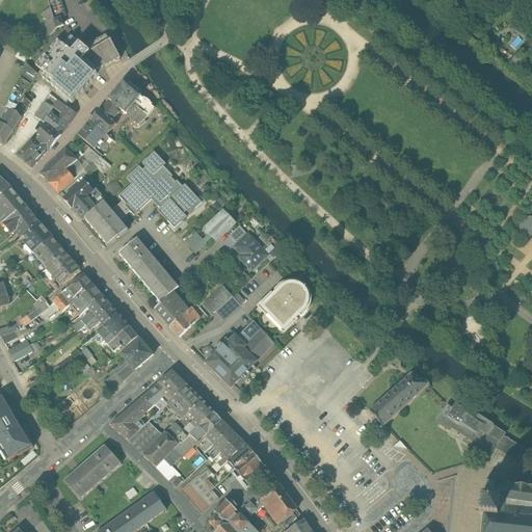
[(59,14),(60,18),(67,16),(61,0),(47,0),(53,17),(59,14)]
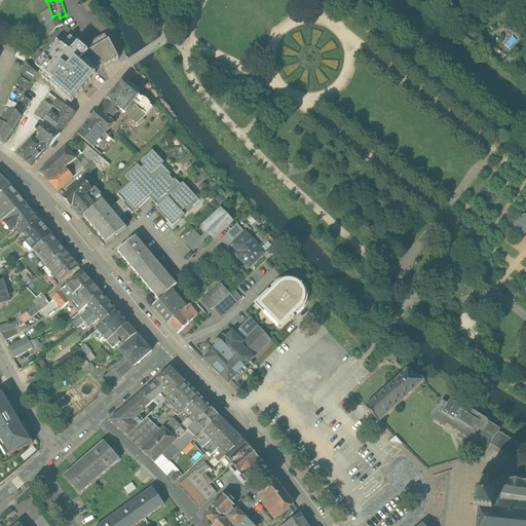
[(60,17),(53,21),(55,27),(63,25),(60,17)]
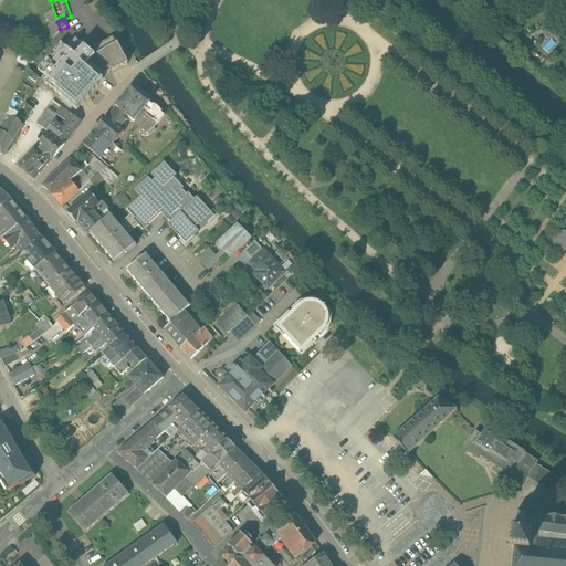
[(76,39),(69,48),(60,40),(32,71),(43,82),(76,109),(77,111),(79,109),(85,101),(85,102),(87,100),(87,98),(94,91),(95,91),(96,90),(95,88),(103,81),(104,79),(109,73),(109,72),(123,64),(125,65),(127,64),(127,62),(117,42),(116,43),(113,38),(95,48),(100,54),(94,58),(91,52),(85,46),(84,46),(76,39)]
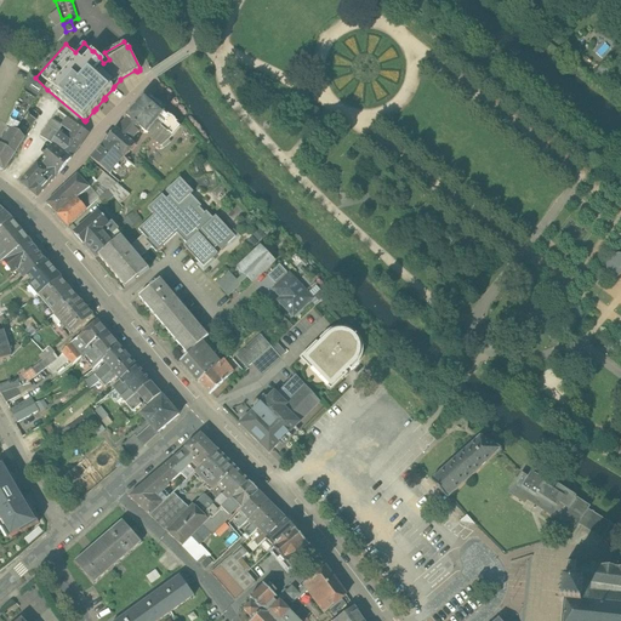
[(605,63),(594,73),(600,80),(611,69),(605,63)]
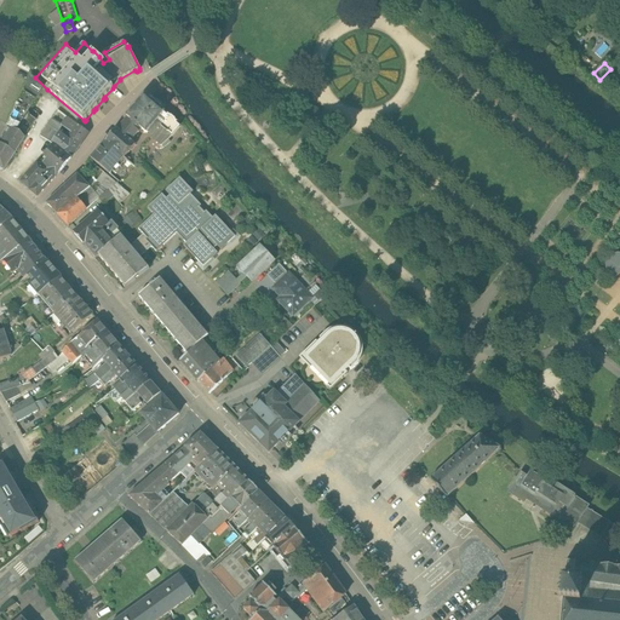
[(165,112),(144,95),(126,115),(142,128),(147,133),(148,132),(153,136),(158,130),(162,133),(156,139),(162,144),(168,139),(181,126),(164,113),(165,112)]
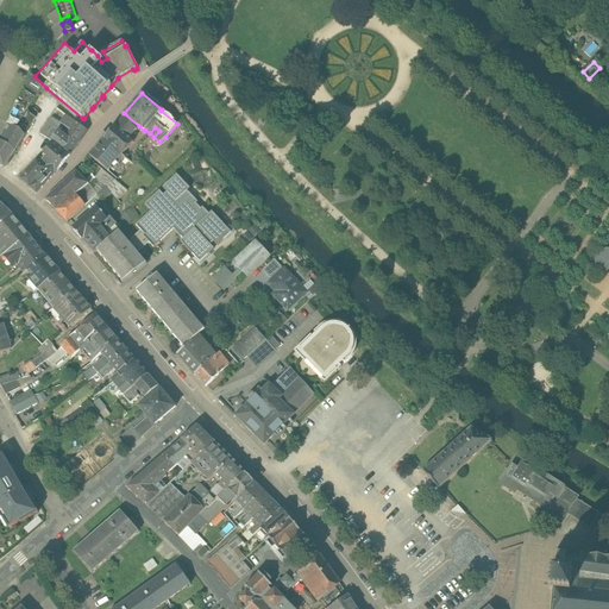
[(82,118),(62,101),(57,108),(64,113),(68,115),(74,121),(77,124),(82,118)]
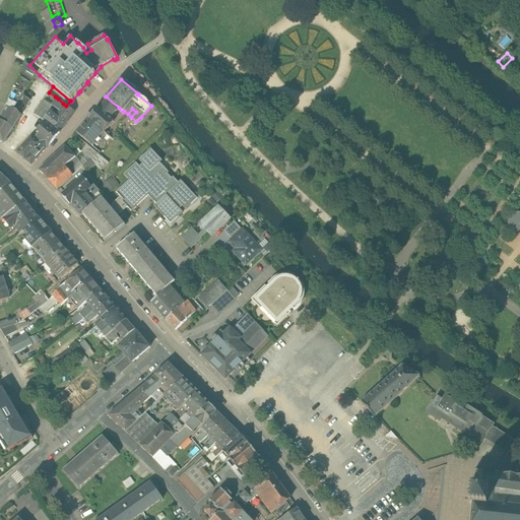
[(55,96),(49,92),(44,100),(49,103),(52,98),(54,99),(55,96)]
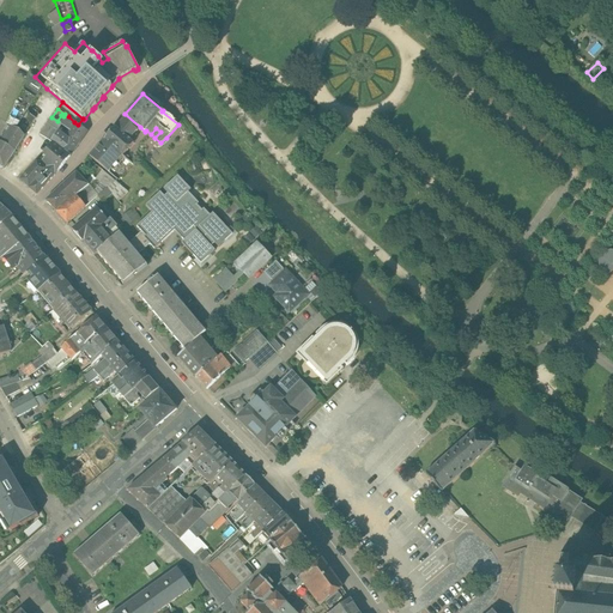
[(36,119),(26,111),(25,114),(24,116),(23,114),(20,117),(24,120),(24,121),(31,126),(36,119)]
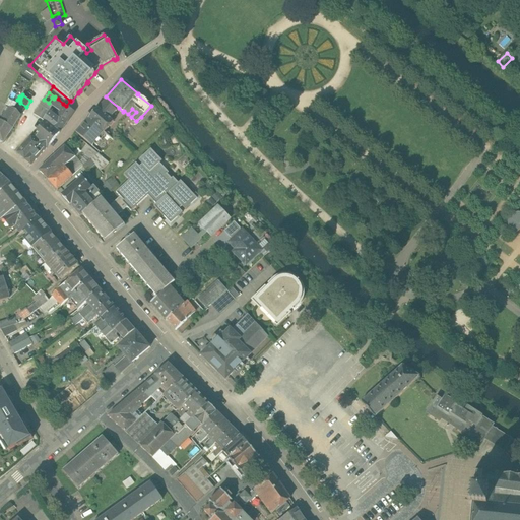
[(119,108),(108,99),(99,109),(110,118),(119,108)]
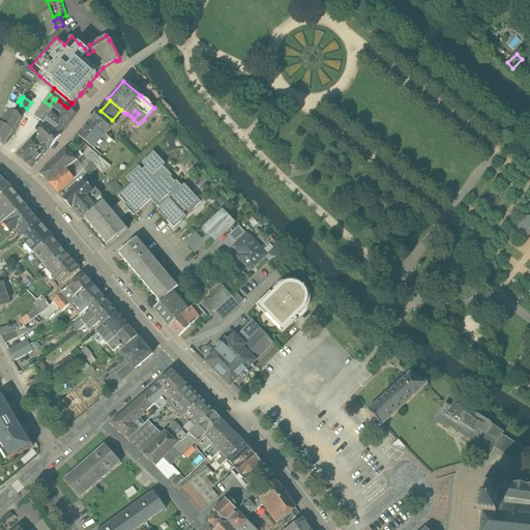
[(67,108),(64,106),(59,112),(62,114),(59,118),(69,124),(76,114),(67,108)]
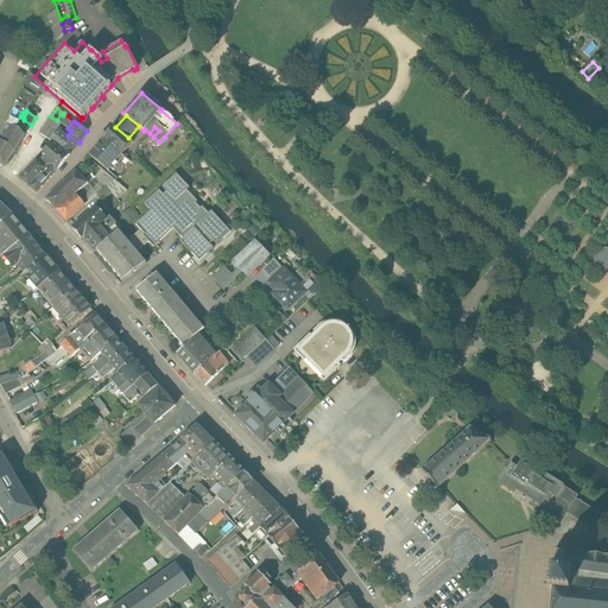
[(8,124),(0,137),(0,164),(5,166),(16,150),(25,135),(19,128),(11,125),(8,124)]
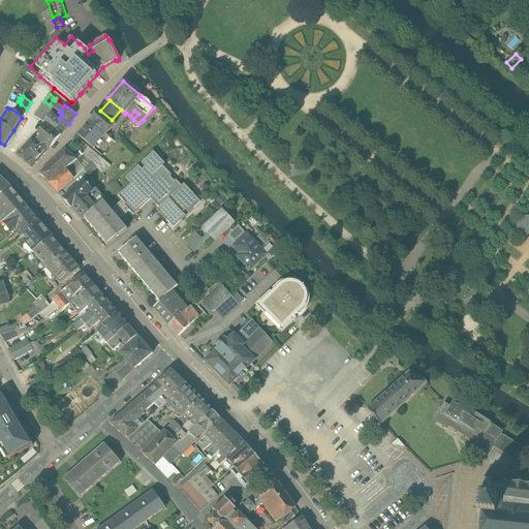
[(100,111),(99,110),(90,120),(106,133),(105,134),(106,134),(116,124),(112,120),(100,111)]
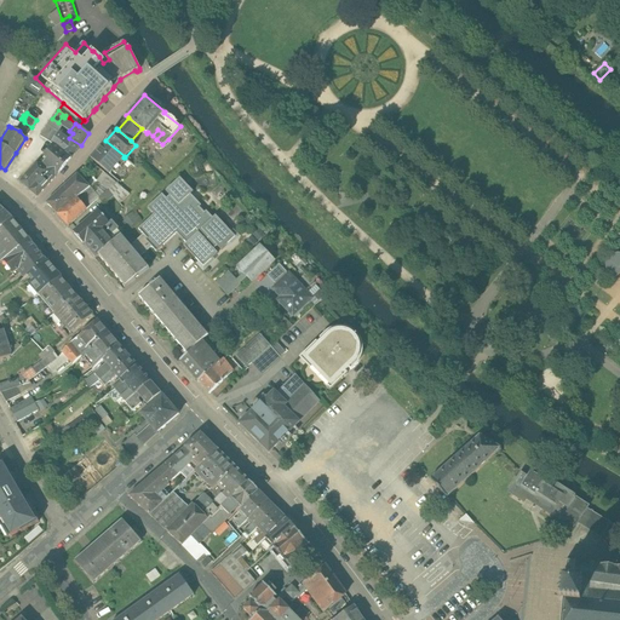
[(69,138),(64,144),(62,149),(72,158),(81,145),(69,138)]
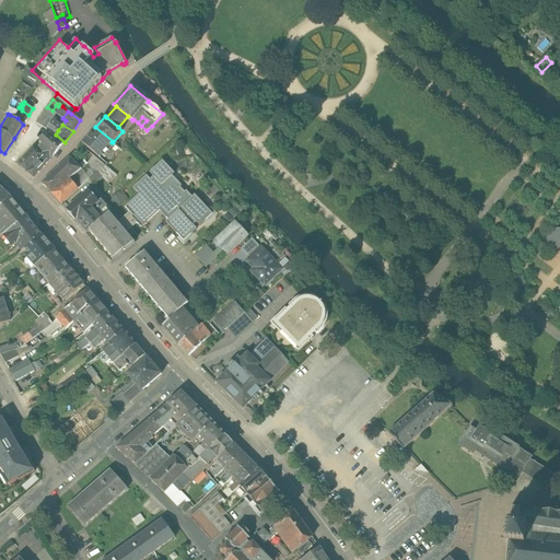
[(95,127),(82,142),(98,156),(112,142),(113,141),(95,127)]
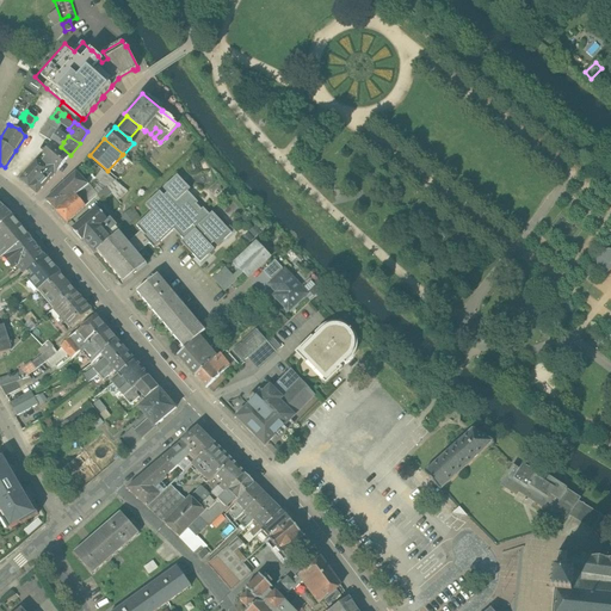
[(61,147),(54,142),(44,154),(48,156),(44,161),(49,165),(47,167),(48,167),(55,173),(71,155),(61,147)]
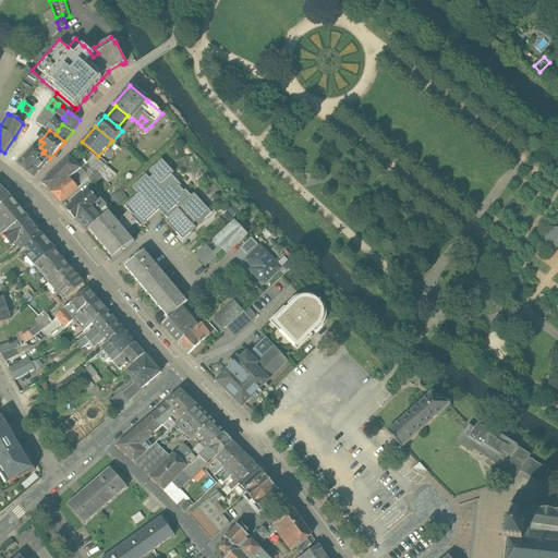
[(34,147),(19,164),(27,171),(43,155),(34,147)]
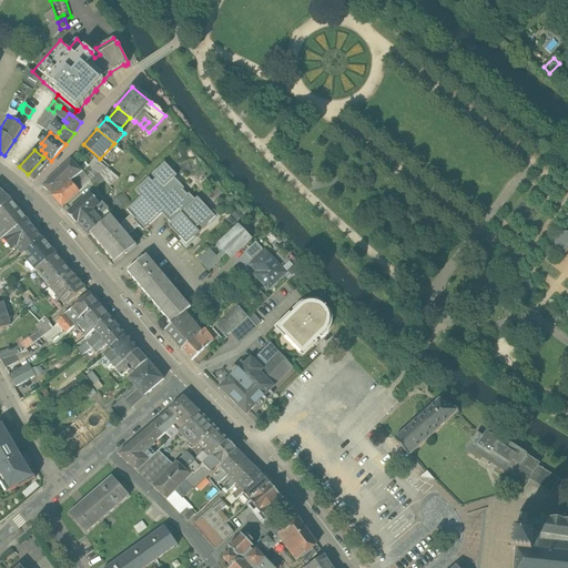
[(43,158),(28,174),(34,180),(51,161),(44,155),(43,158)]
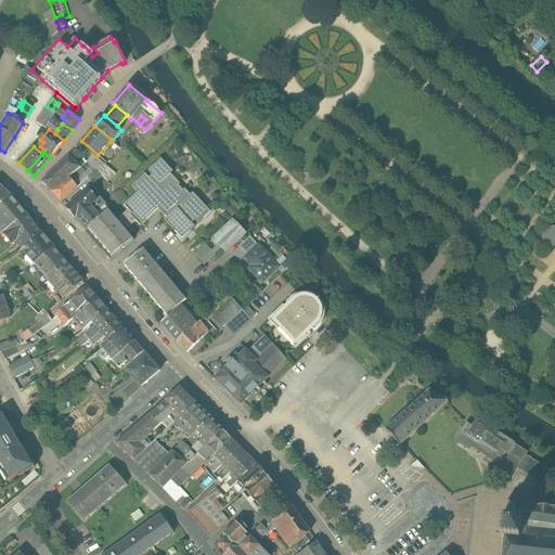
[(69,156),(59,166),(57,164),(56,165),(57,167),(54,169),(53,168),(52,169),(53,171),(51,172),(50,172),(50,173),(48,176),(47,177),(42,181),(51,192),(52,192),(80,167),(69,156)]
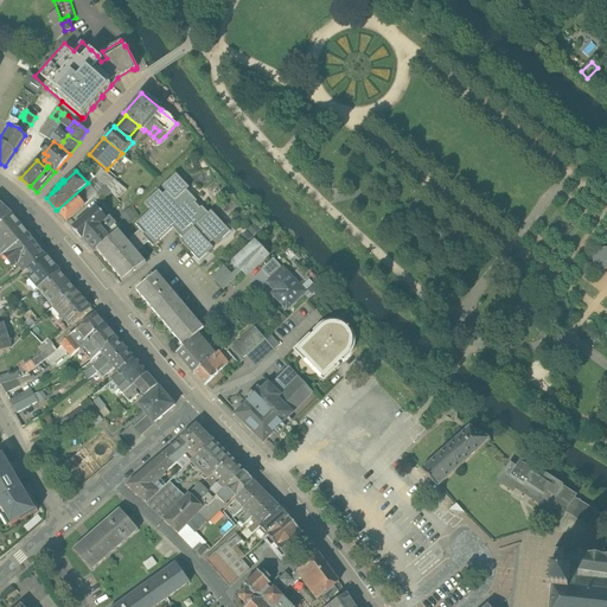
[(109,171),(91,186),(97,193),(97,195),(107,186),(116,178),(109,171)]
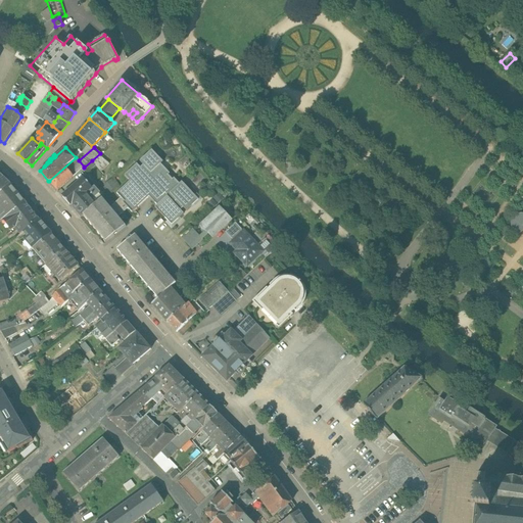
[(137,164),(125,176),(131,181),(117,193),(121,198),(110,207),(117,217),(128,208),(132,212),(138,207),(149,196),(157,205),(155,207),(164,218),(165,218),(172,225),(179,219),(184,214),(181,210),(183,207),(187,211),(192,206),(198,200),(192,193),(182,182),(180,184),(174,178),(173,180),(169,175),(170,174),(160,164),(163,162),(158,157),(152,150),(145,157),(144,157),(140,161),(143,165),(141,168),(137,164)]
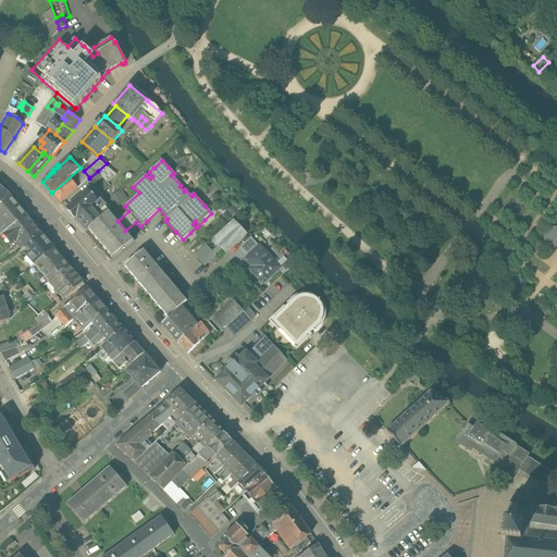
[(108,165),(99,173),(109,183),(116,174),(108,165)]
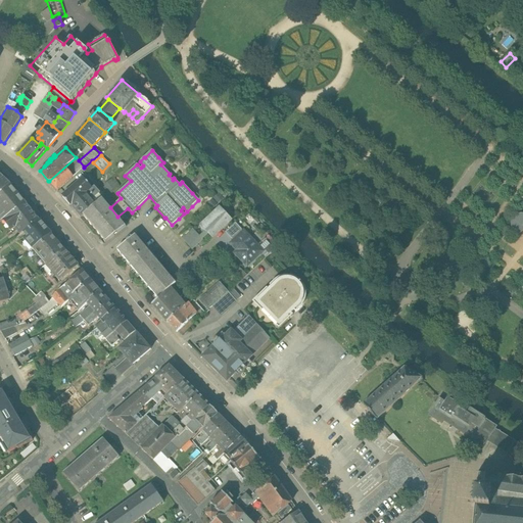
[(76,157),(49,181),(57,191),(84,167),(79,160),(76,157)]
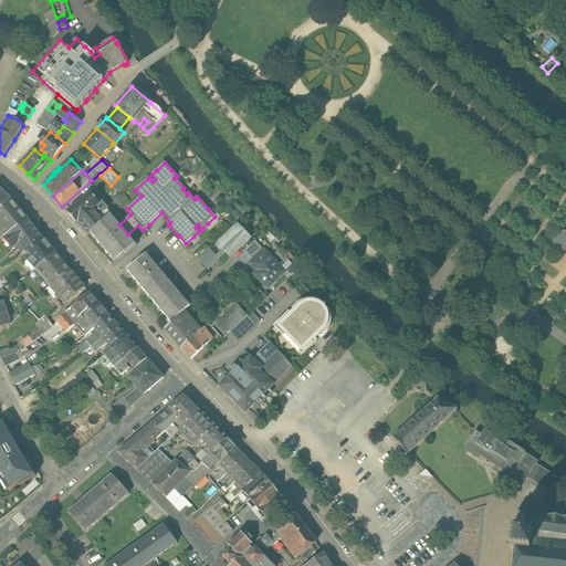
[(112,188),(100,174),(91,181),(105,197),(108,192),(112,188)]
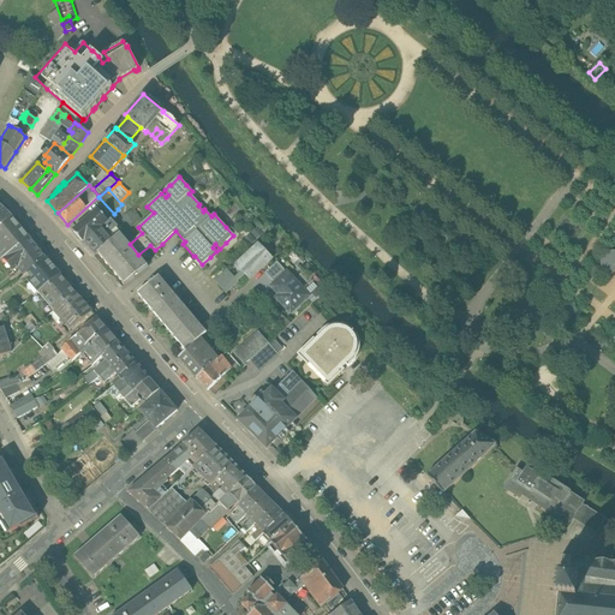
[(0,213),(0,227),(12,216),(4,209),(0,213)]
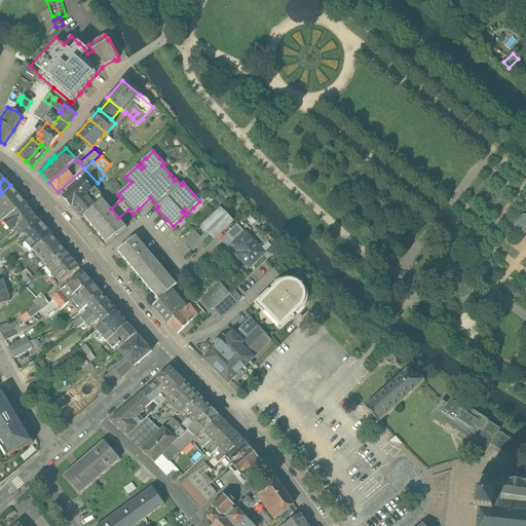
[(83,180),(63,197),(72,208),(92,190),(83,180)]
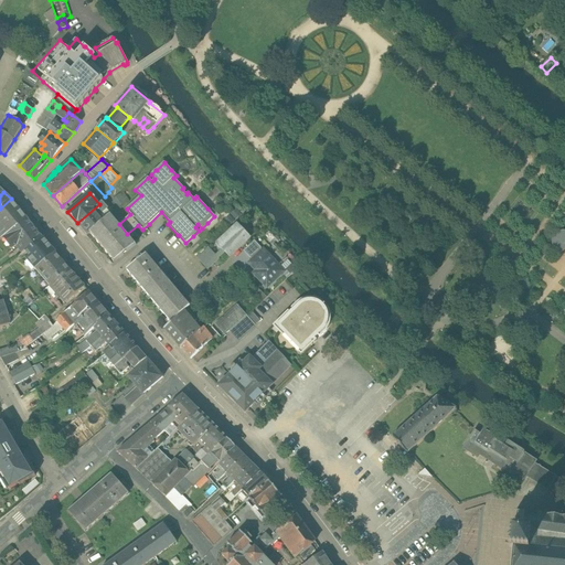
[(123,193),(114,196),(116,204),(126,200),(123,193)]
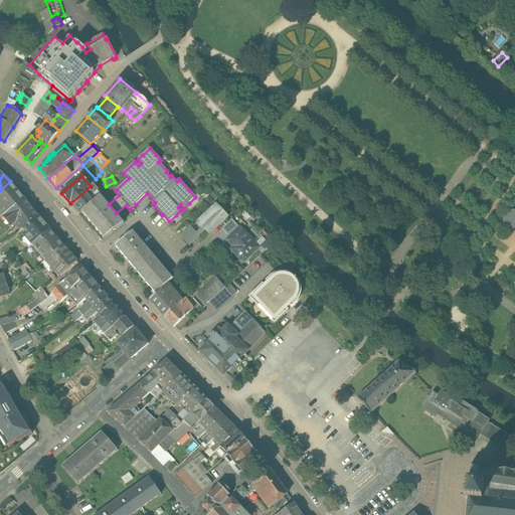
[(0,205),(17,190),(10,181),(0,190),(0,205)]
